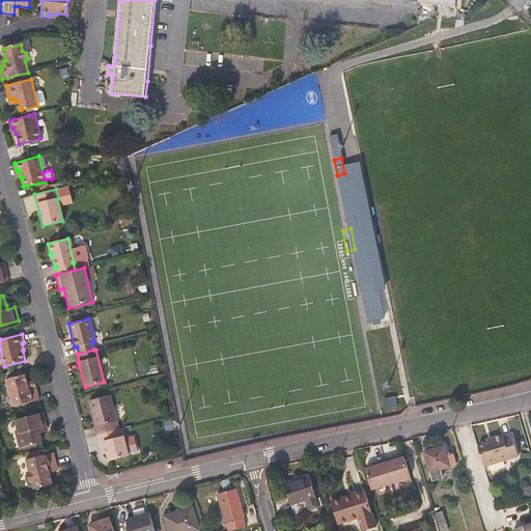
[(39,399),(36,386),(32,387),(31,383),(27,384),(25,374),(7,379),(15,406),(39,399)]
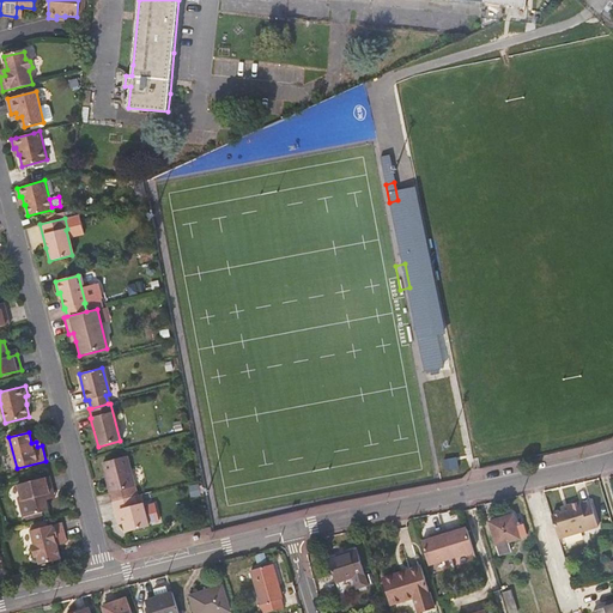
[(126,456),(102,462),(113,502),(129,497),(127,489),(134,486),(126,456)]
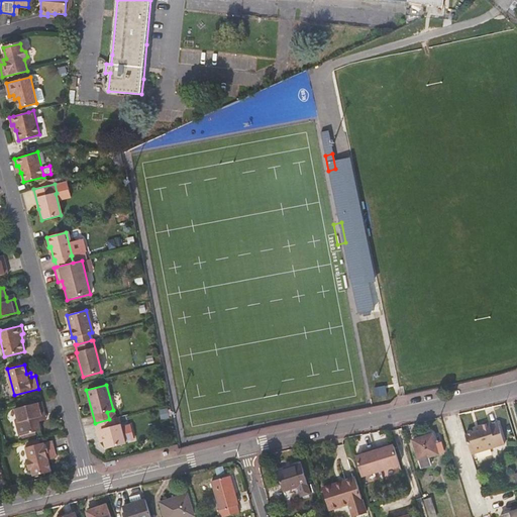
[(17,419),(15,420),(19,435),(40,430),(38,420),(36,416),(44,414),(41,401),(15,408),(17,419)]
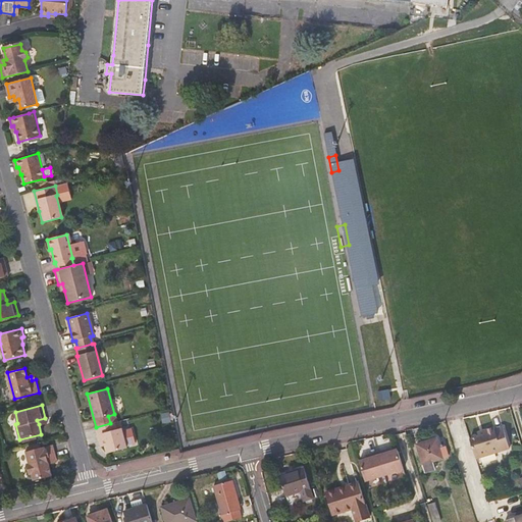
[(116,429),(114,422),(110,423),(96,427),(99,442),(104,441),(105,446),(107,453),(125,448),(120,428),(116,429)]
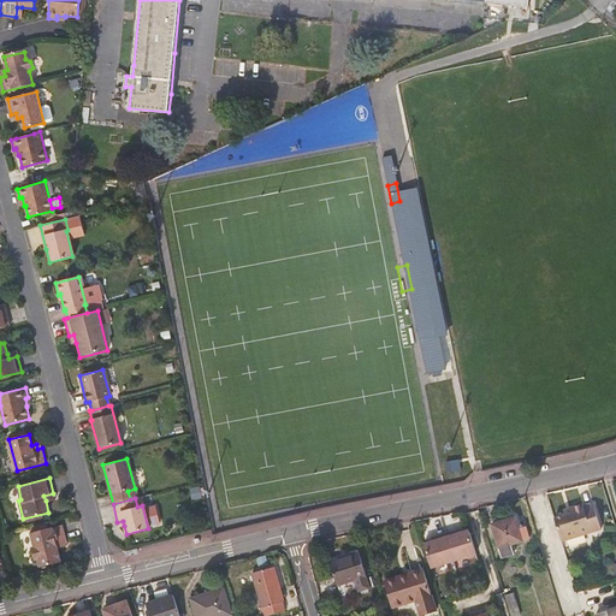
[(157,520),(152,503),(144,504),(149,521),(157,520)]
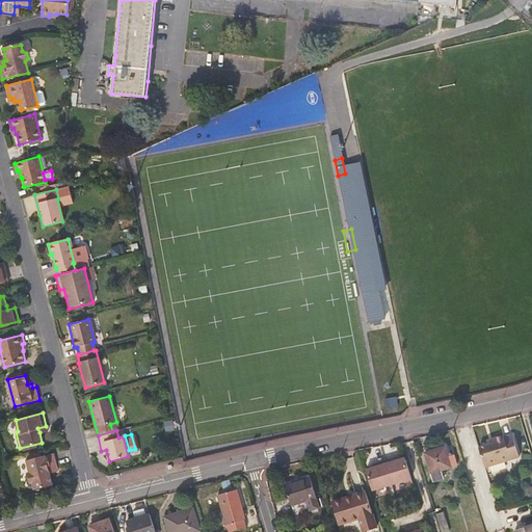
[(521,459),(513,437),(506,440),(505,437),(497,441),(498,445),(480,450),(486,470),(521,459)]
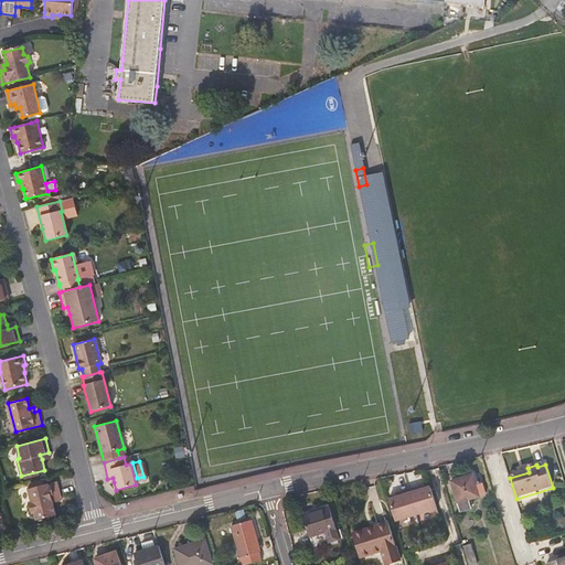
[(454,483),(461,511),(464,519),(476,515),(473,508),(471,502),(483,498),(480,486),(477,487),(473,478),(454,483)]
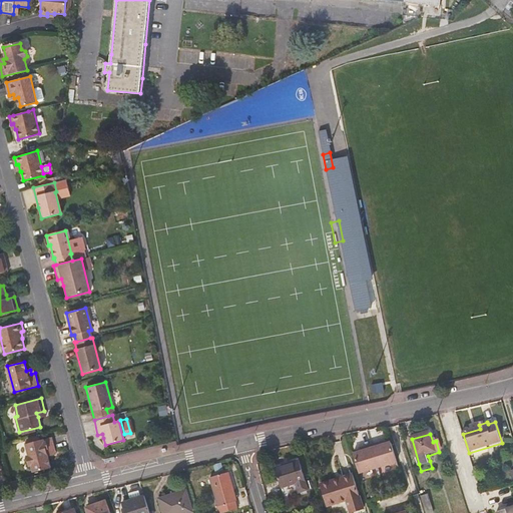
[(48,456),(50,456),(49,451),(54,449),(51,438),(26,444),(29,455),(27,458),(28,463),(32,466),(33,471),(50,467),(48,456)]
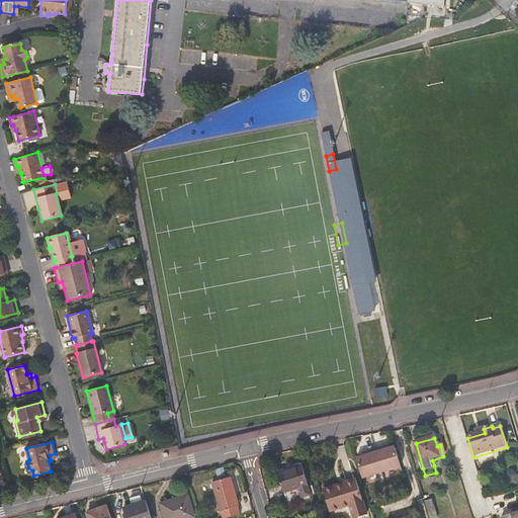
[(383,449),(376,451),(383,475),(402,468),(396,448),(387,451),(384,452),(383,449)]
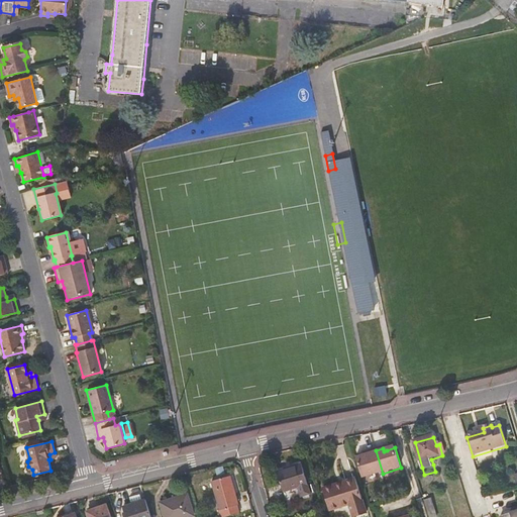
[(365,456),(357,459),(364,479),(383,474),(376,450),(368,452),(369,455),(365,456)]
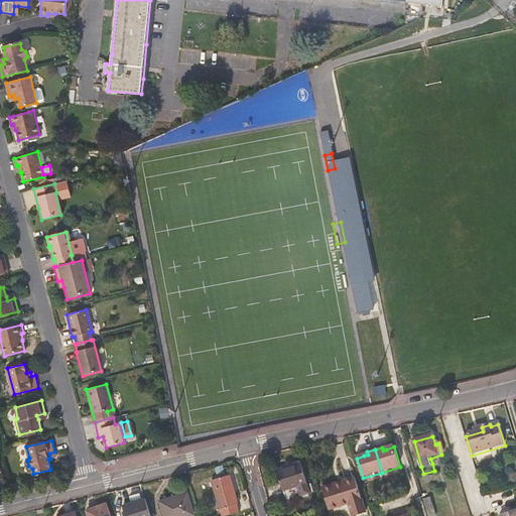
[(301,462),(291,465),(291,466),(278,470),(284,490),(308,482),(301,462)]
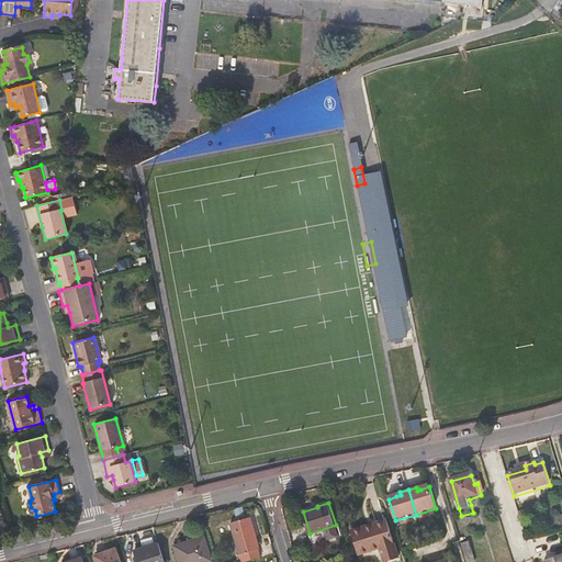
[(233,525),(242,554),(239,555),(242,561),(248,561),(262,559),(260,550),(261,550),(253,519),(233,525)]
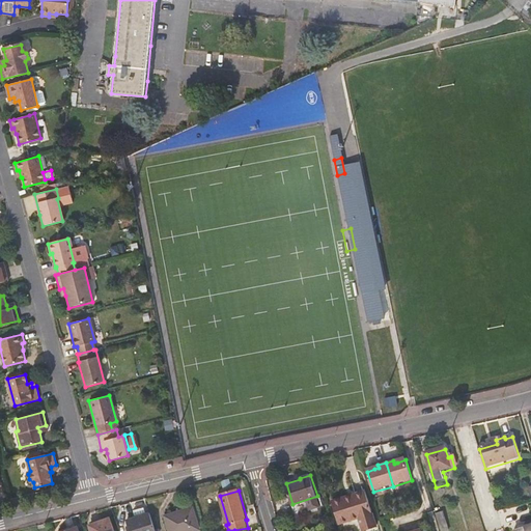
[(366,491),(355,494),(366,530),(376,526),(366,491)]
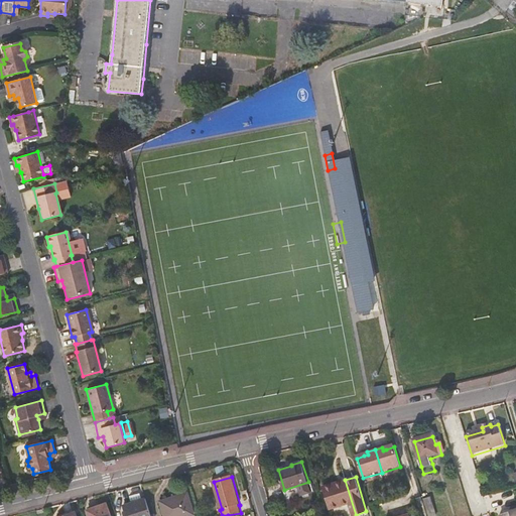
[(353,515),(356,515),(345,480),(324,487),(330,509),(350,503),(353,515)]
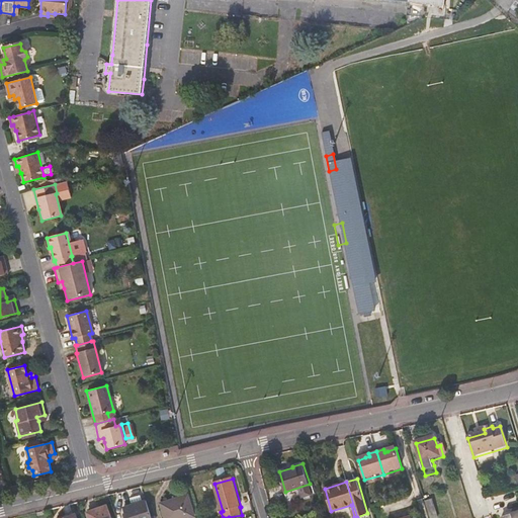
[(127,517),(152,517),(148,501),(124,508),(127,517)]
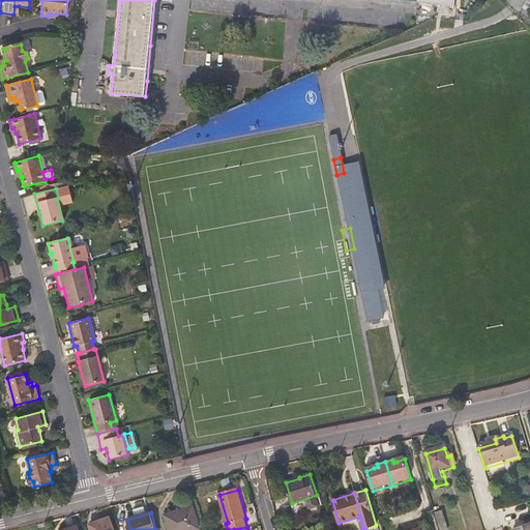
[(170,524),(171,529),(200,529),(197,517),(170,524)]
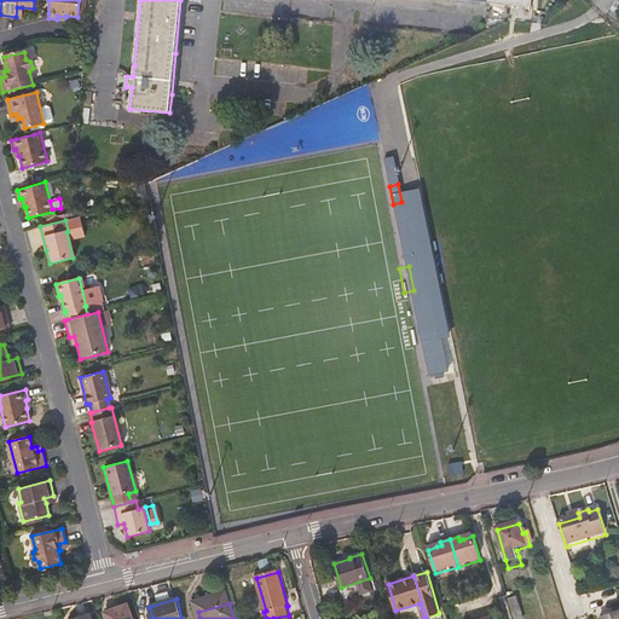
[(108,613),(109,618),(134,618),(131,605),(108,613)]
